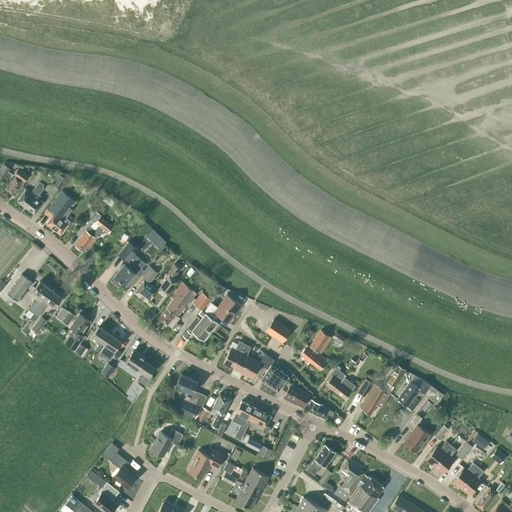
[(3,163),(0,167),(0,175),(3,178),(10,168),(3,163)]
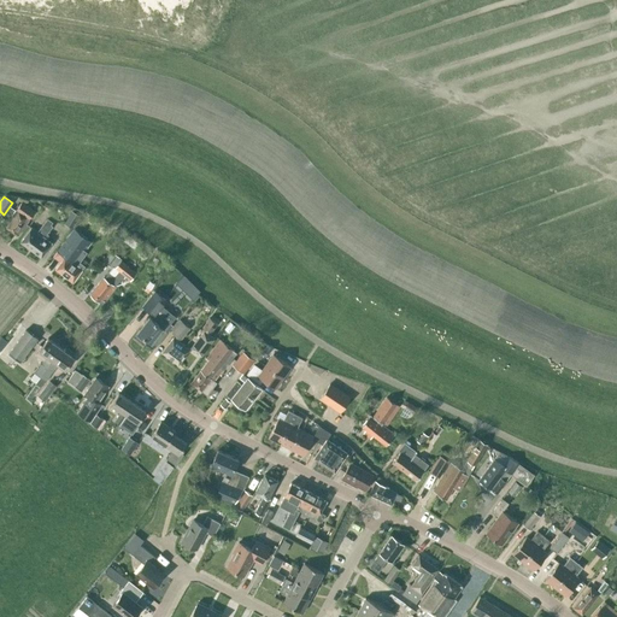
[(15,217),(6,228),(17,236),(29,219),(34,211),(22,201),(12,215),(15,217)]
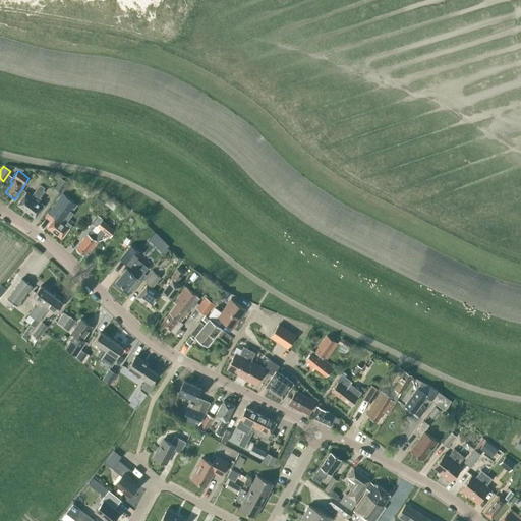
[(54,189),(60,193),(67,182),(61,178),(54,189)]
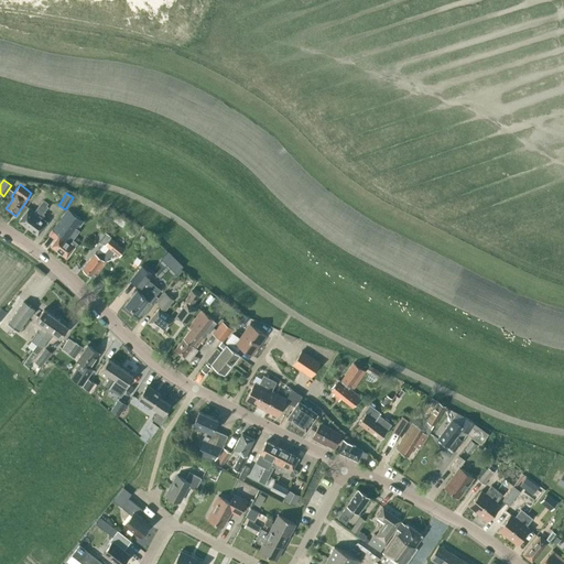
[(19,221),(28,228),(47,203),(43,199),(34,212),(29,207),(19,221)]
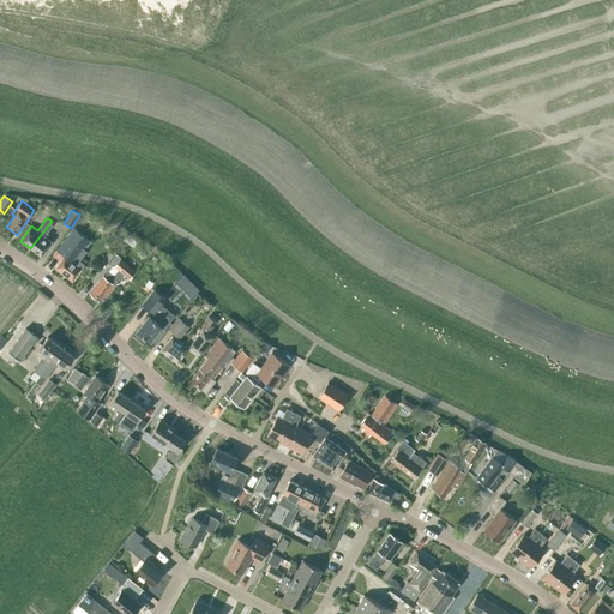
[(52,221),(30,248),(41,256),(52,241),(46,238),(48,234),(46,233),(48,230),(52,226),(50,223),(52,221)]
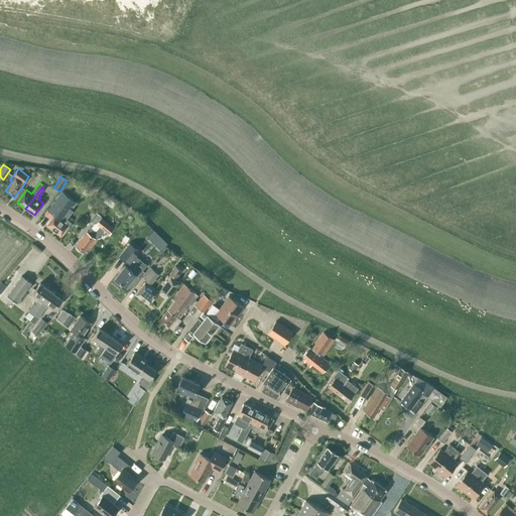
[(69,213),(76,203),(61,191),(44,215),(50,219),(46,225),(60,235),(70,223),(66,220),(70,214),(69,213)]
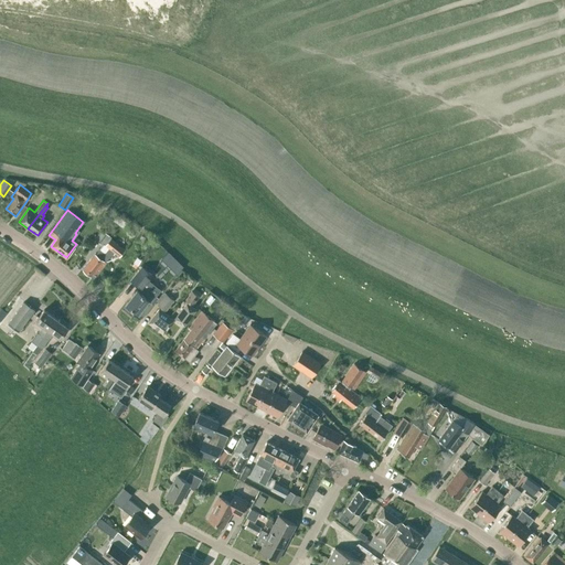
[(96,240),(103,245),(109,236),(103,231),(96,240)]
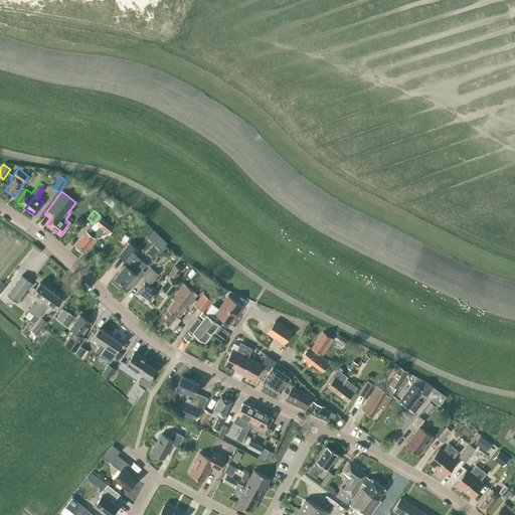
[(114,227),(101,217),(96,223),(109,233),(114,227)]
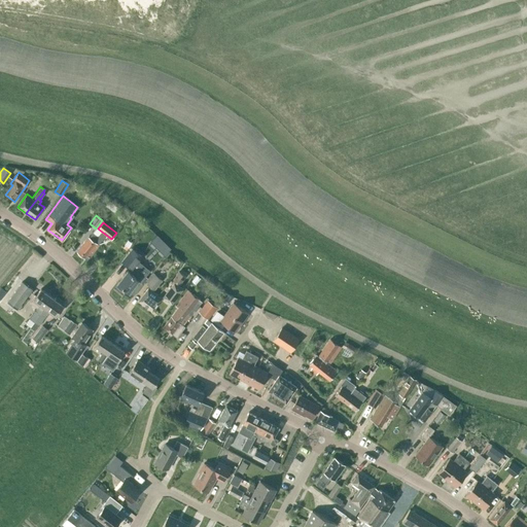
[(76,251),(82,255),(86,259),(99,245),(98,244),(104,236),(95,229),(89,237),(76,251)]
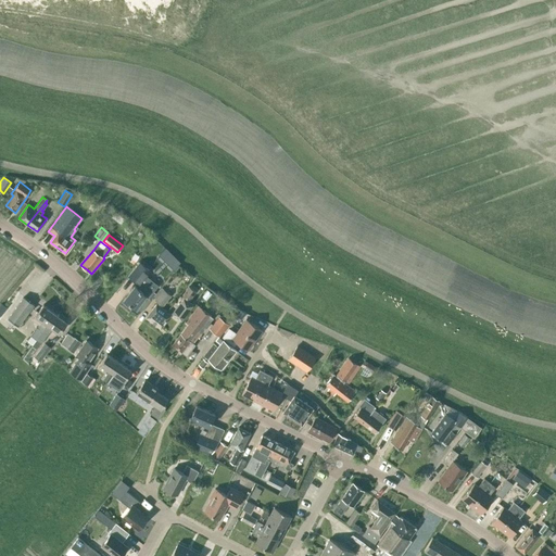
[(172,251),(168,256),(175,262),(178,256),(172,251)]
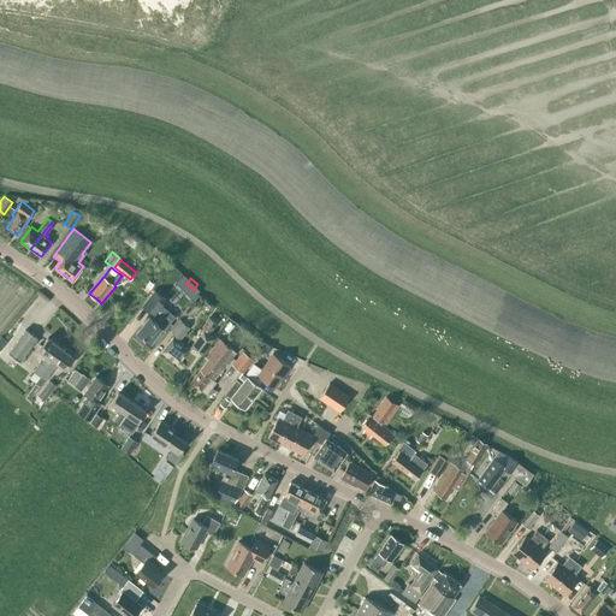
[(150,318),(149,317),(136,331),(149,342),(161,327),(164,330),(176,317),(161,304),(165,300),(154,290),(142,306),(153,314),(150,318)]
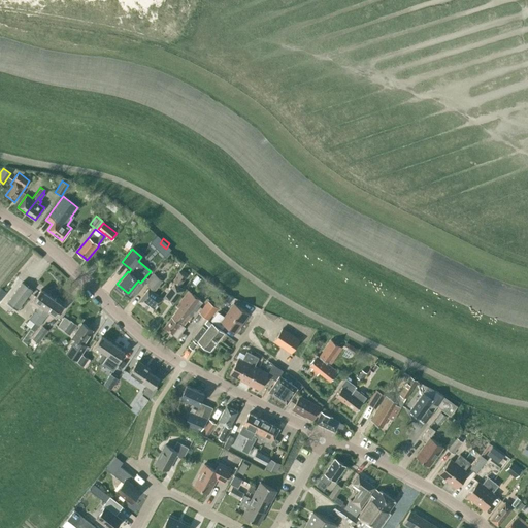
[(183,290),(178,287),(186,276),(179,272),(171,282),(173,284),(163,297),(172,304),(183,290)]
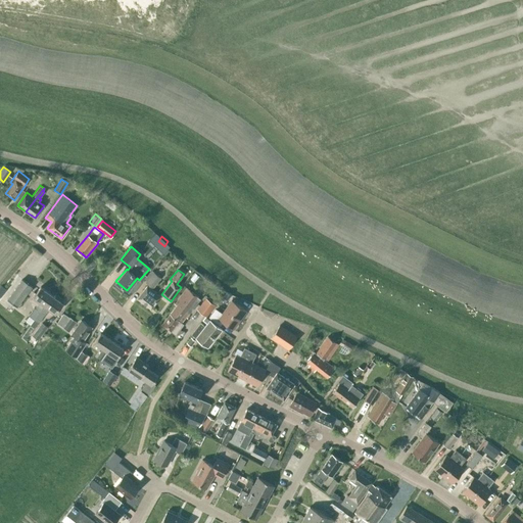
[(147,285),(137,298),(151,308),(160,296),(151,289),(152,288),(160,278),(153,272),(145,282),(149,285),(148,286),(147,285)]
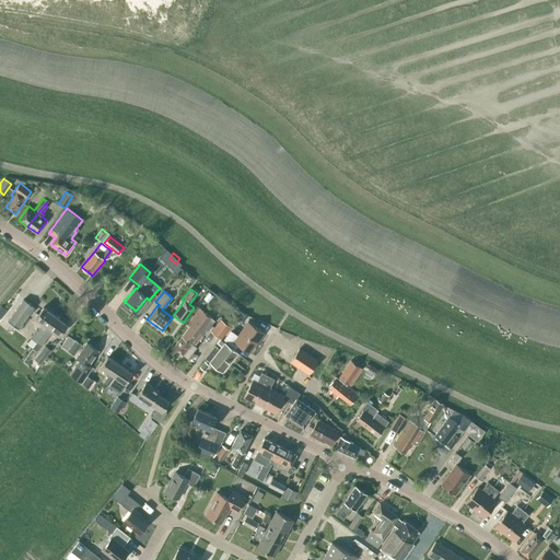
[(208,302),(212,295),(208,292),(203,299),(208,302)]
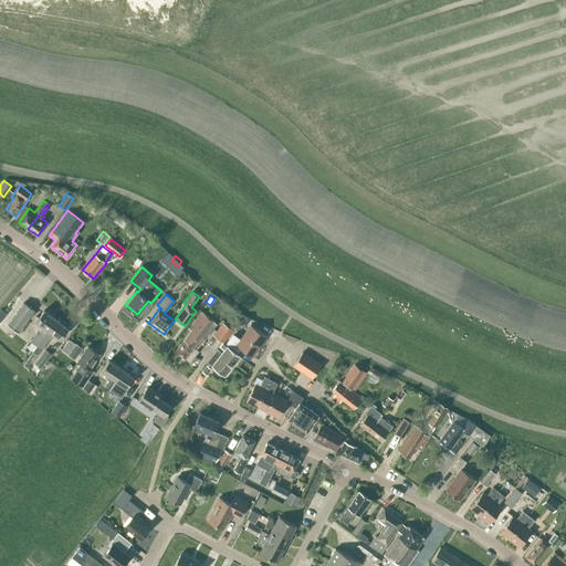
[(8,324),(19,332),(34,311),(23,302),(8,324)]
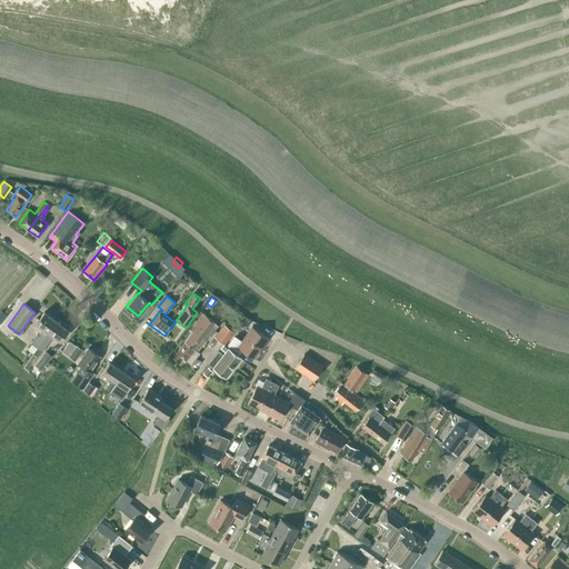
[(56,320),(45,311),(33,326),(35,328),(40,332),(32,343),(29,348),(33,351),(56,320)]
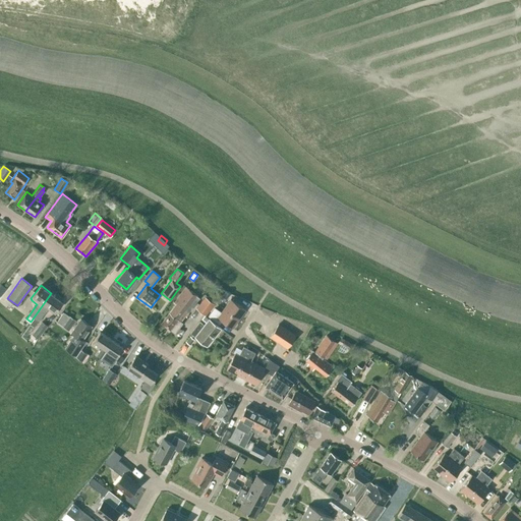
[(176,303),(169,312),(180,321),(187,311),(188,312),(199,297),(186,287),(174,302),(176,303)]
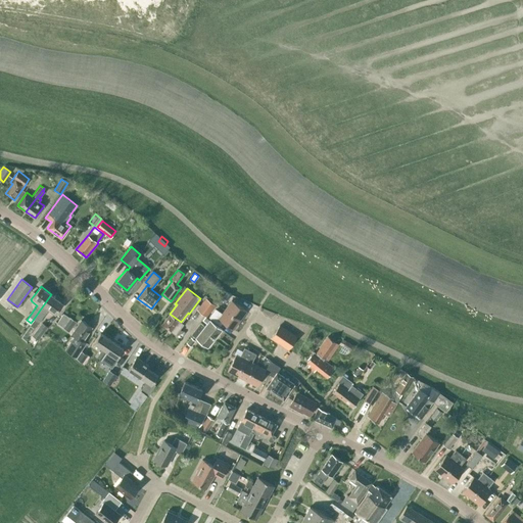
[(51,294),(31,323),(35,326),(45,313),(46,314),(49,308),(55,313),(62,302),(51,294)]
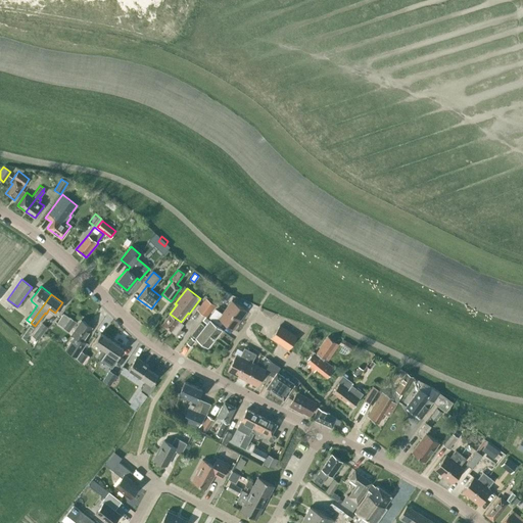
[(197,310),(206,317),(215,304),(205,298),(197,310)]
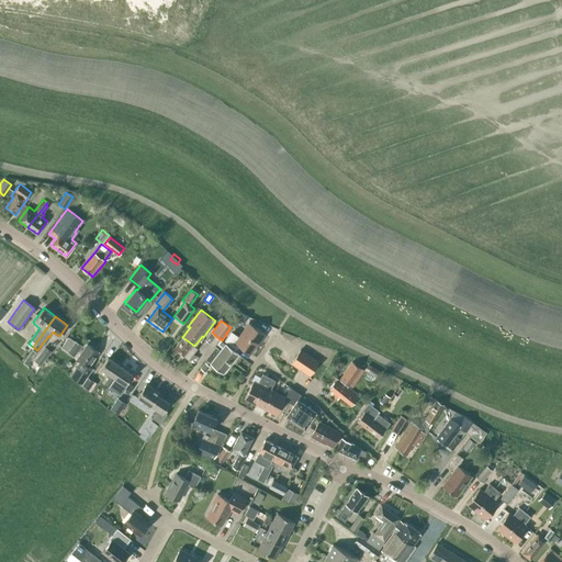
[(249,323),(242,333),(258,344),(265,334),(249,323)]
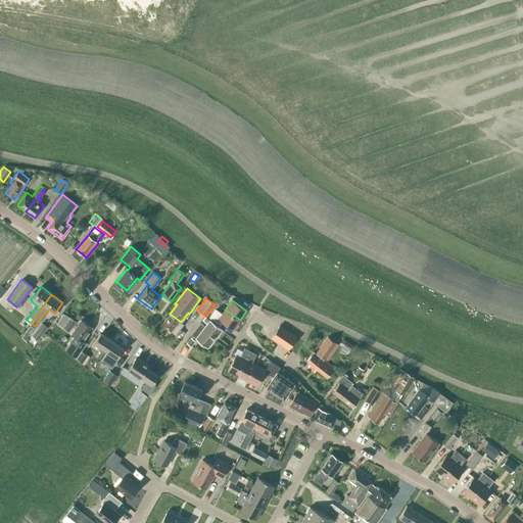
[(240,320),(225,310),(222,314),(216,308),(209,317),(221,325),(223,322),(233,329),(240,320)]
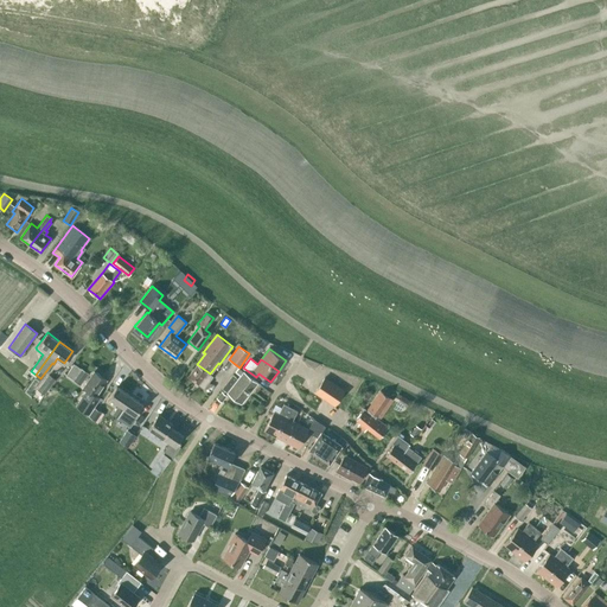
[(212,376),(210,374),(197,364),(187,377),(203,388),(212,376)]
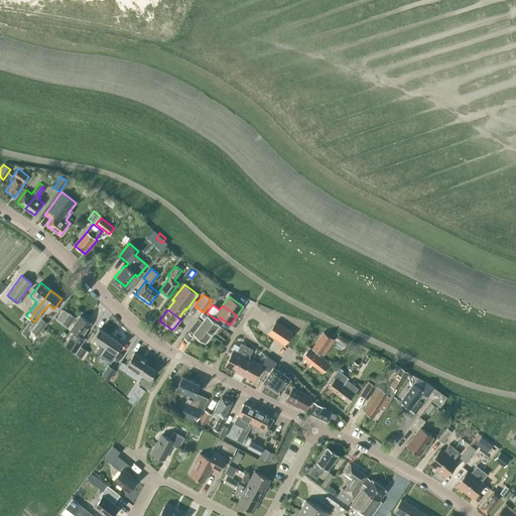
[(69,312),(61,323),(69,327),(75,317),(69,312)]
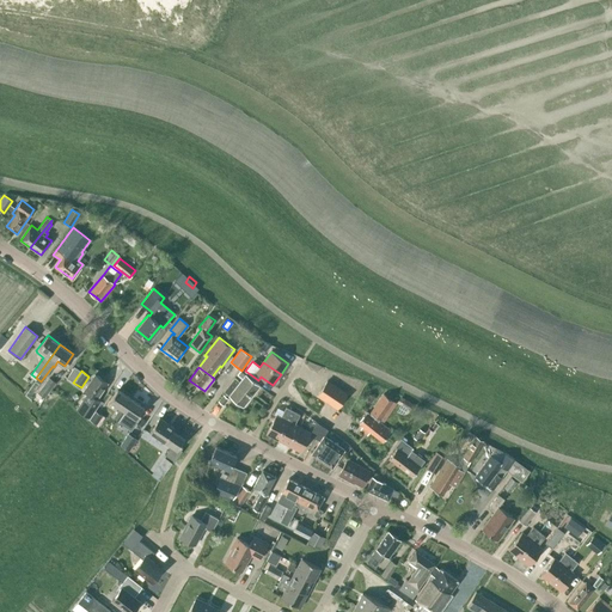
[(230,396),(243,405),(258,385),(245,374),(240,371),(237,374),(242,379),(239,381),(234,378),(224,391),(226,392),(224,395),(227,398),(230,396)]
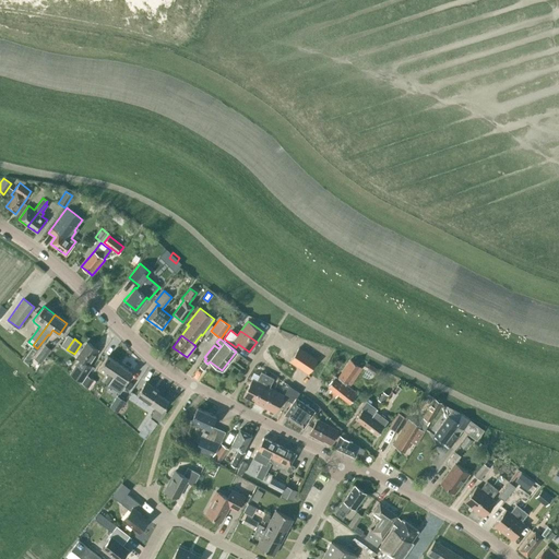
[(87,365),(97,349),(86,342),(76,356),(81,360),(76,367),(75,366),(70,373),(82,381),(92,367),(87,365)]
